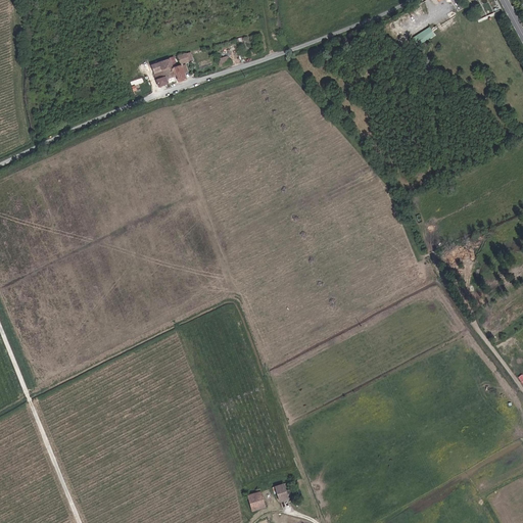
[(417,44),(435,36),(431,27),(413,35),(417,44)]
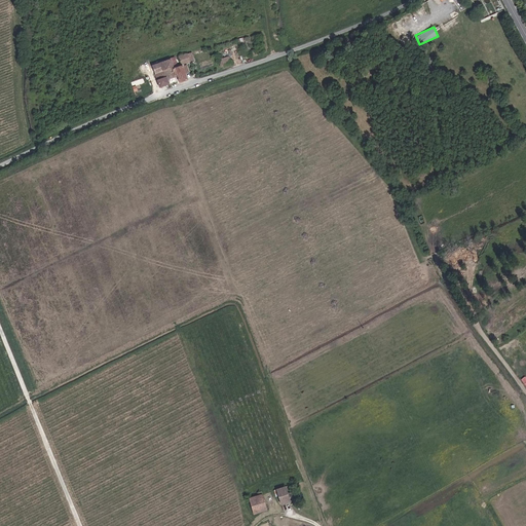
[(217,52),(221,67),(231,64),(227,49),(217,52)]
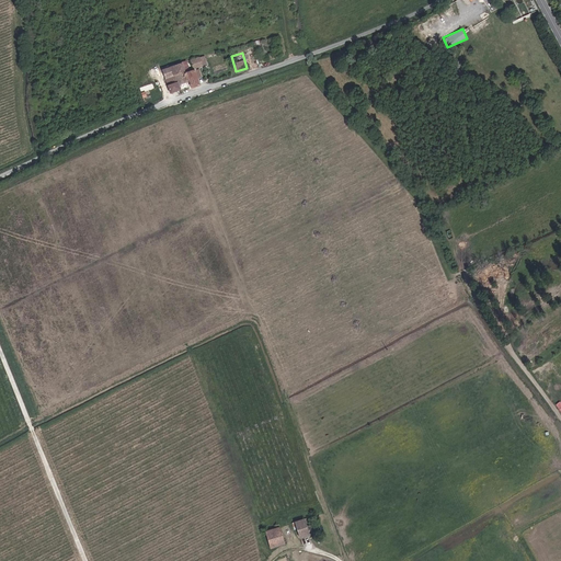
[(193,69),(205,66),(203,58),(203,57),(190,61),(193,69)]
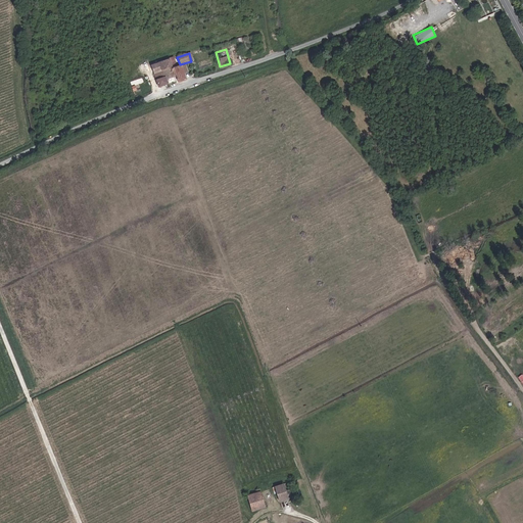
[(165,79),(173,77),(171,68),(174,66),(172,59),(163,61),(151,65),(154,75),(163,72),(165,79)]
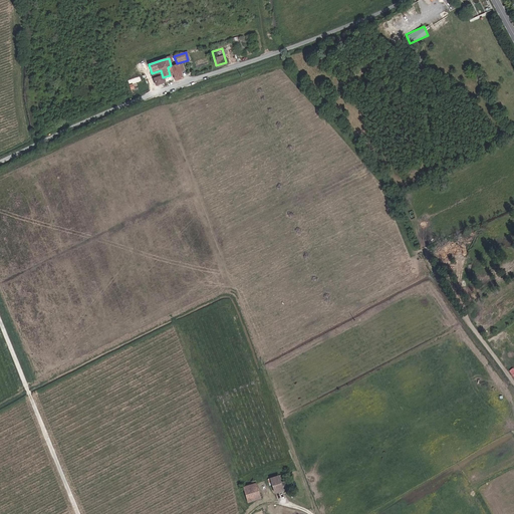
[(172,67),(171,65),(168,67),(170,75),(172,74),(175,81),(182,78),(180,72),(178,66),(178,65),(172,67)]
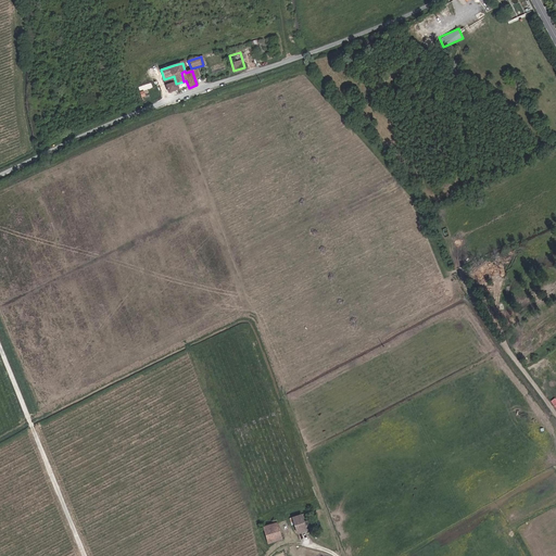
[(174,76),(164,79),(168,93),(178,90),(176,84),(174,76)]
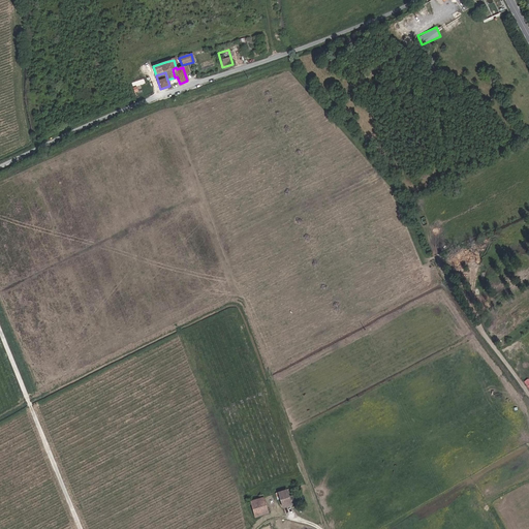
[(279,493),(283,507),(291,505),(287,490),(279,493)]
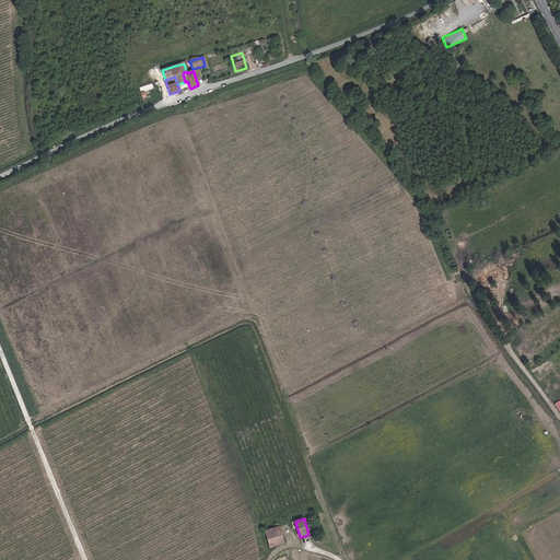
[(270,548),(283,544),(278,527),(266,532),(270,548)]
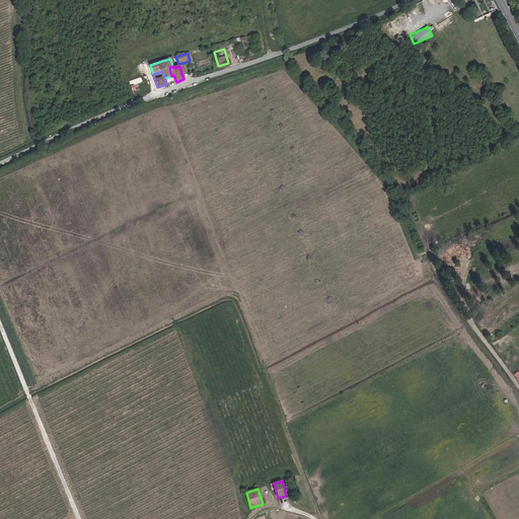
All buildings are outlined.
